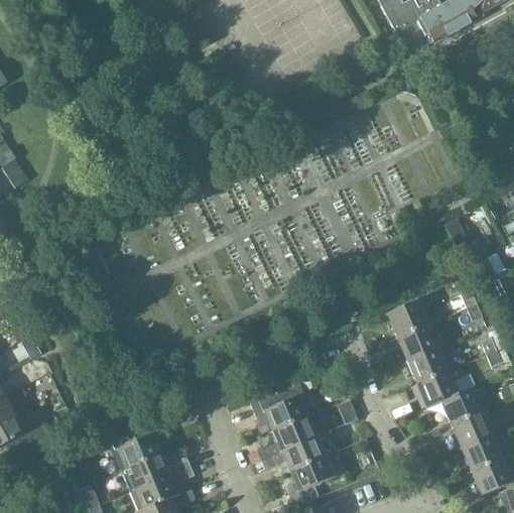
[(480,13),(504,0),(409,0),(404,3),(402,0),(379,0),(409,54),(435,40),(435,41),(482,17),(480,13)]
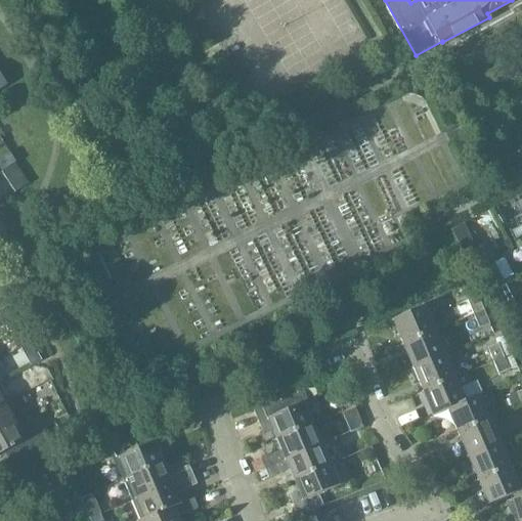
[(0,88),(9,83),(0,69),(0,88)]
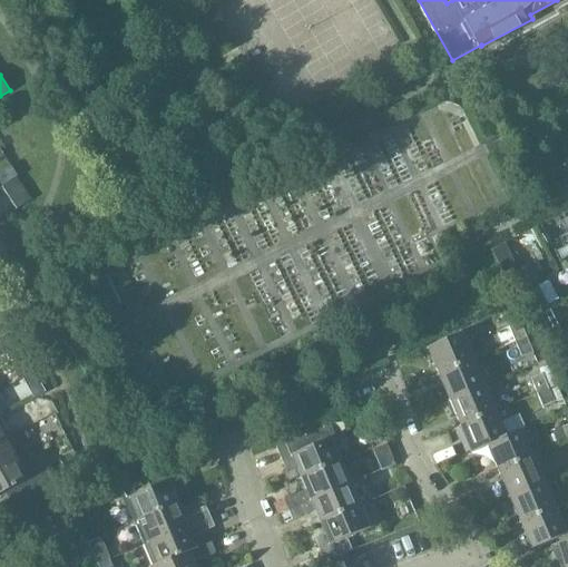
[(466,93),(452,88),(448,100),(461,105),(466,93)]
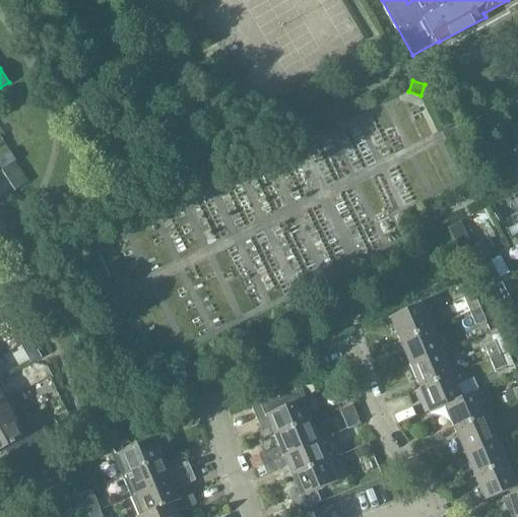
[(451,225),(456,237),(467,231),(461,219),(451,225)]
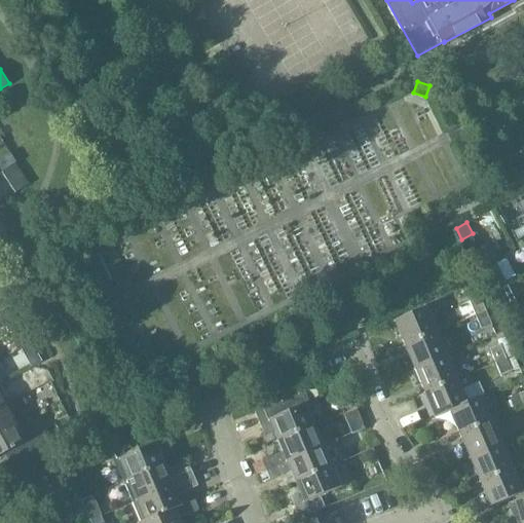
[(507,281),(497,262),(488,244),(473,251),(492,288),(507,281)]
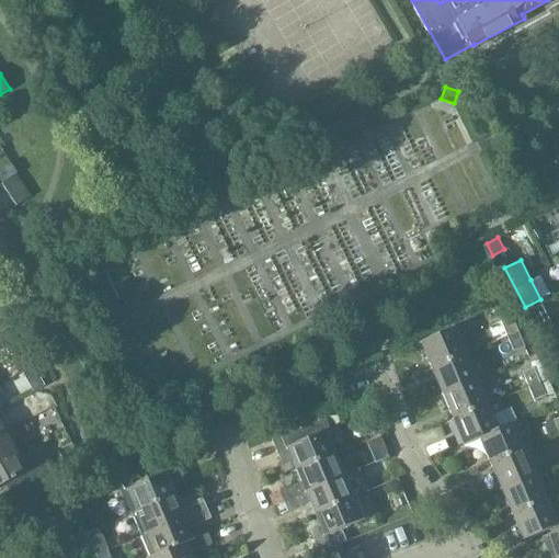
[(545,307),(528,315),(537,332),(554,323),(545,307)]
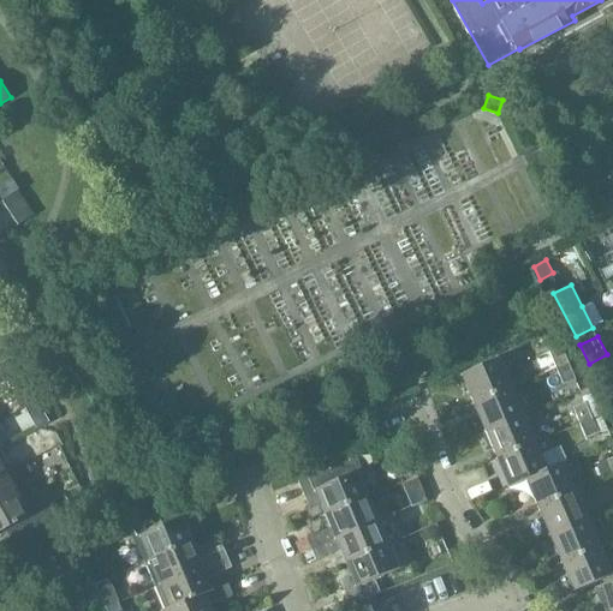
[(549,348),(557,365),(570,360),(563,343),(549,348)]
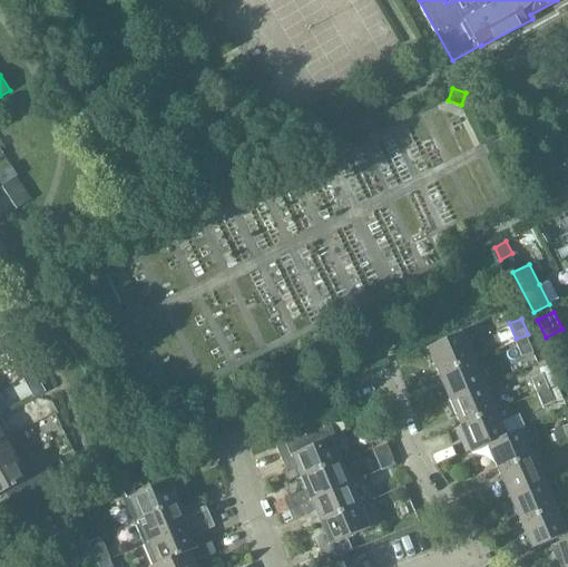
[(428,346),(439,372),(475,357),(463,331),(428,346)]
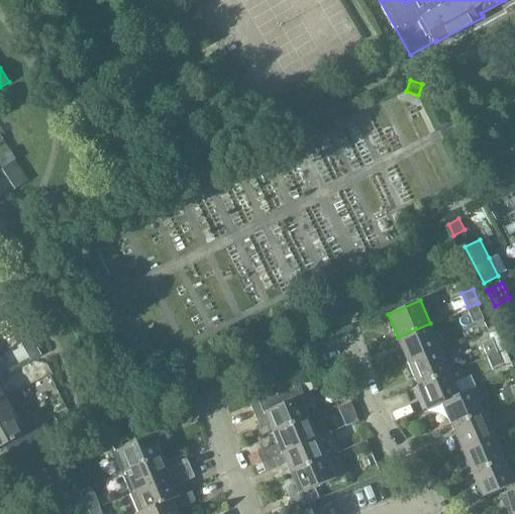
[(484,317),(479,303),(468,307),(473,320),(484,317)]
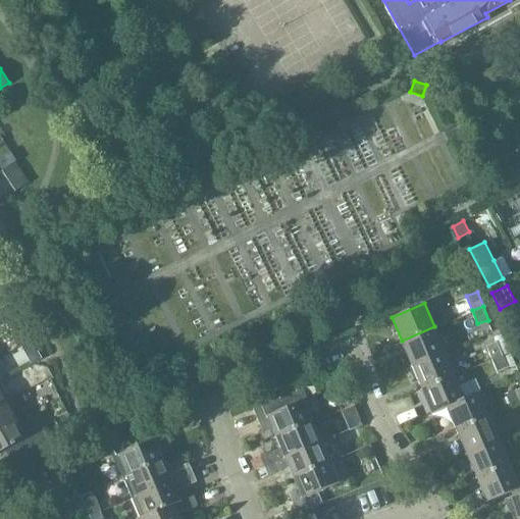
[(412,365),(445,351),(434,326),(402,341),(412,365)]
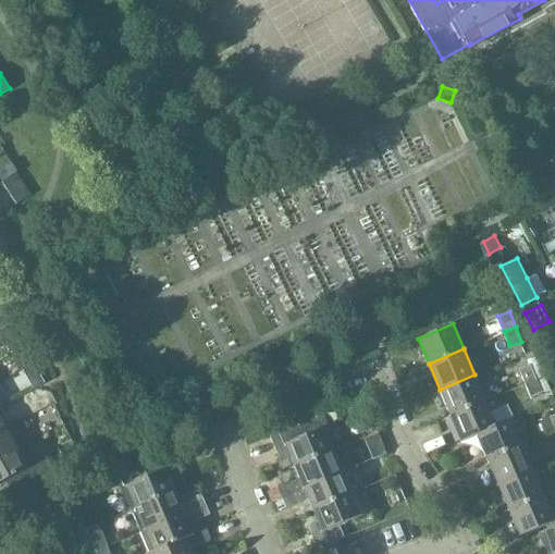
[(526,359),(528,361),(519,366),(526,382),(543,374),(535,355),(526,359)]
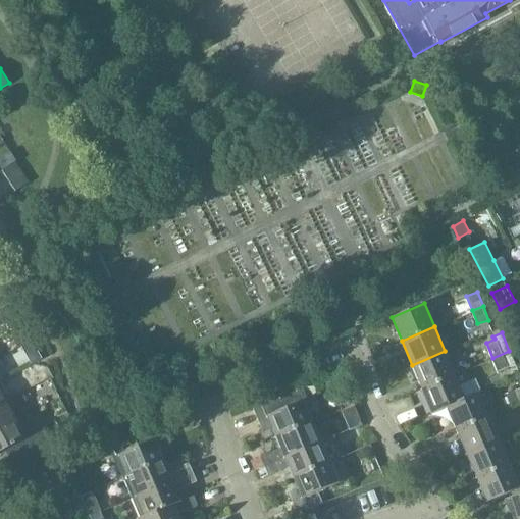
[(422,388),(455,374),(460,372),(450,349),(445,351),(412,365),(422,388)]
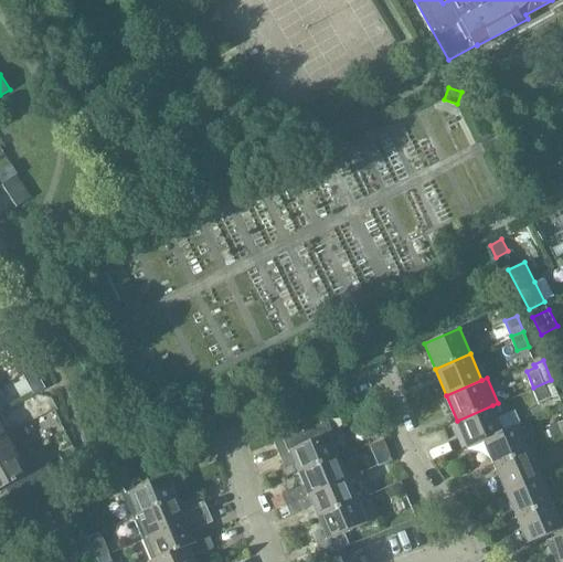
[(558,394),(551,380),(533,388),(540,401),(551,396),(558,394)]
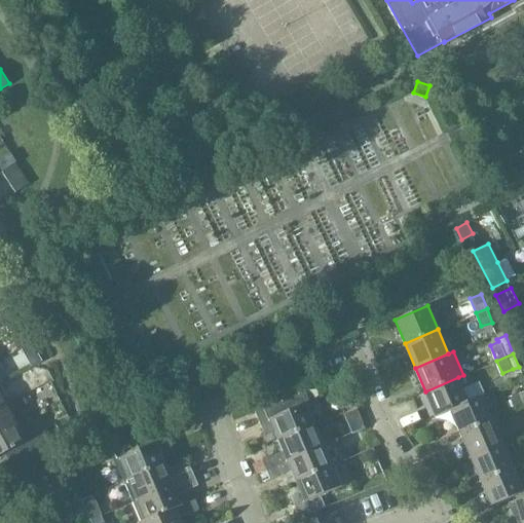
[(470,402),(469,401),(458,377),(425,391),(436,415),(450,409),(450,410),(470,402)]
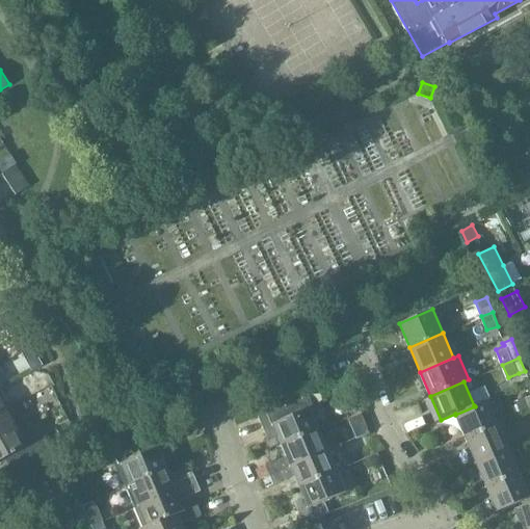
[(276,431),(281,443),(319,426),(323,425),(310,393),(259,414),(268,434),(276,431)]
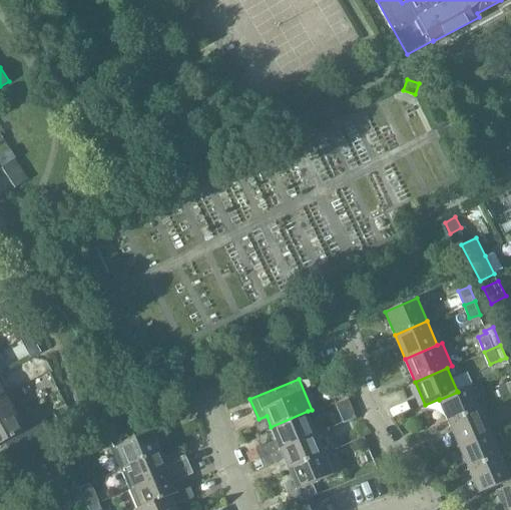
[(510,379),(507,381),(496,386),(502,400),(510,396),(510,379)]
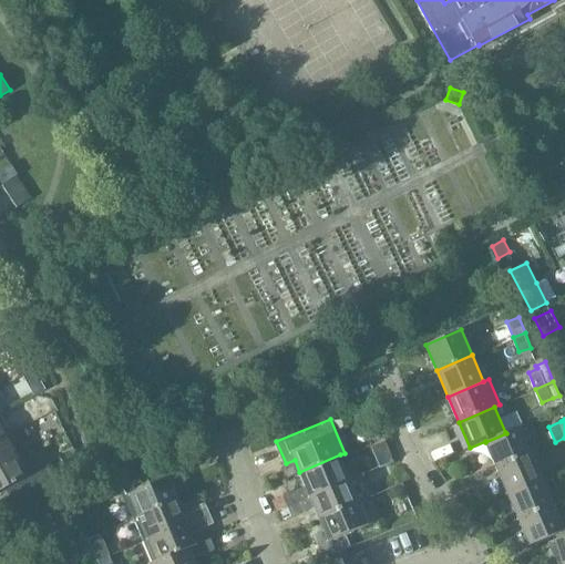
[(0,439),(13,432),(9,424),(1,429),(0,426),(0,439)]
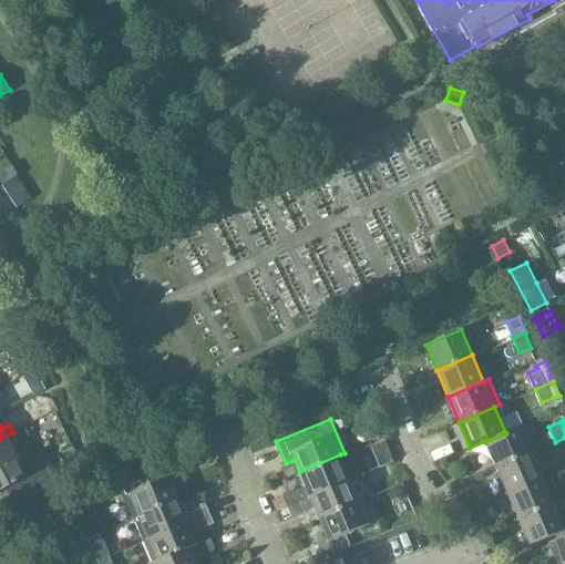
[(522,426),(505,432),(506,433),(485,442),(496,468),(533,452),(542,448),(537,437),(527,440),(522,426)]
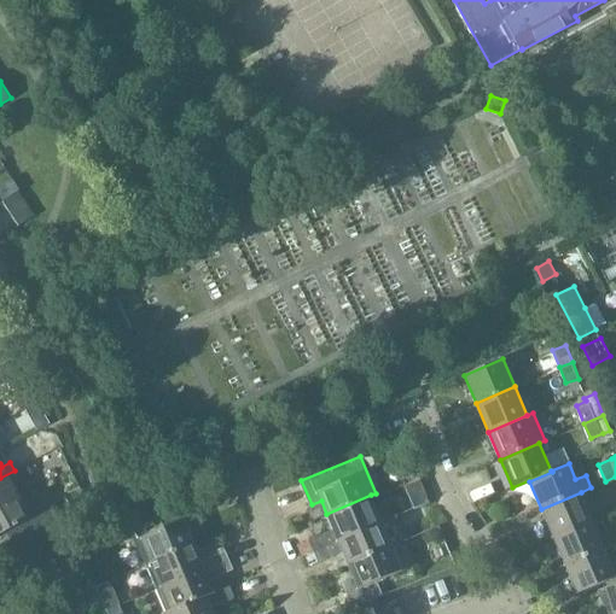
[(416,491),(437,489),(434,465),(412,468),(416,491)]
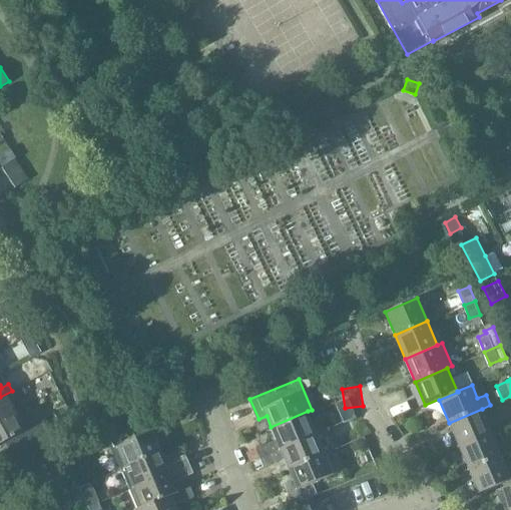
[(16,399),(12,391),(0,397),(0,421),(15,413),(9,403),(16,399)]
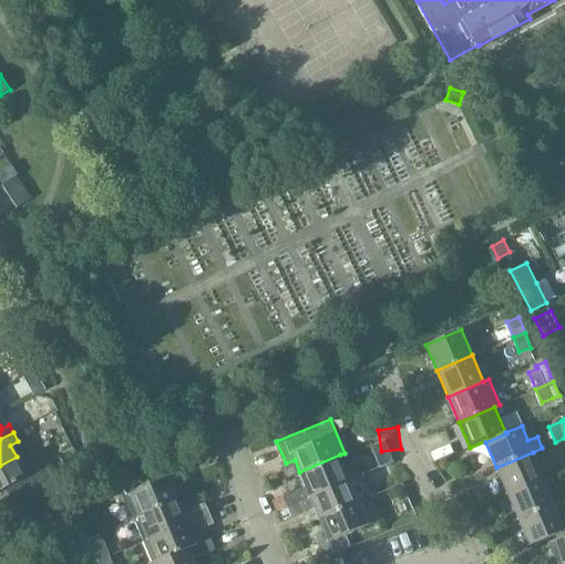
[(507,493),(544,478),(533,452),(496,468),(507,493)]
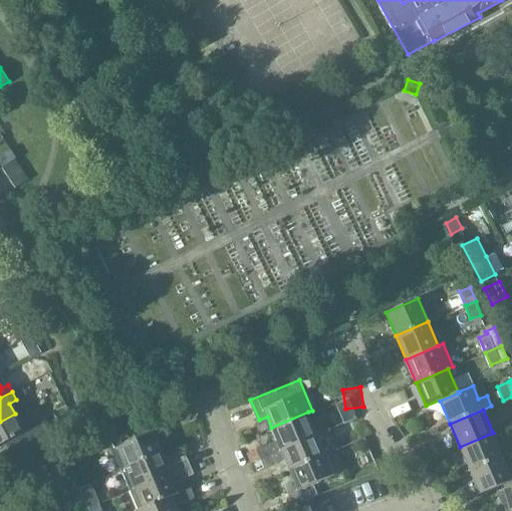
[(318,425),(312,411),(308,412),(271,428),(276,438),(257,446),(261,456),(320,430),(318,425)]
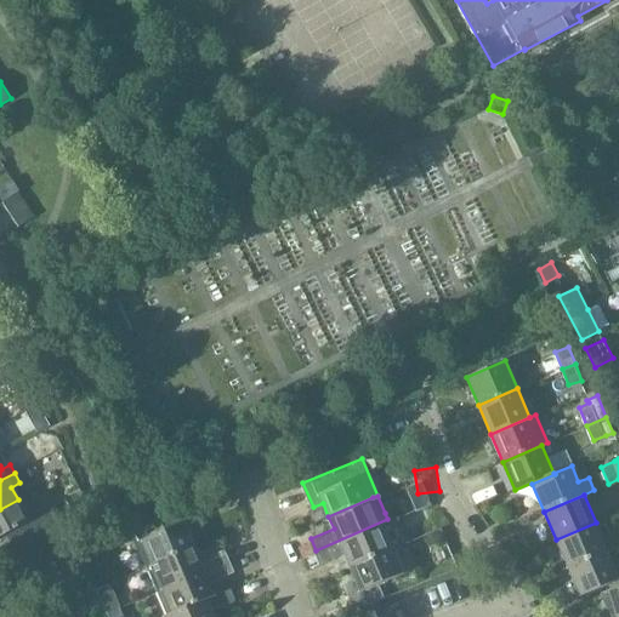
[(0,538),(39,516),(34,507),(26,513),(18,500),(0,509),(0,538)]
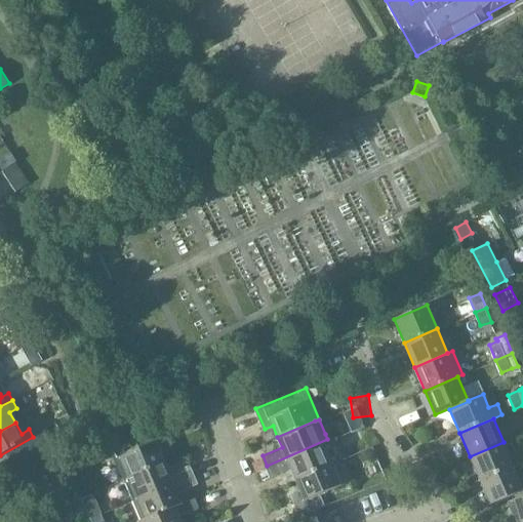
[(128,476),(166,460),(161,449),(169,445),(160,425),(135,435),(139,446),(119,455),(128,476)]
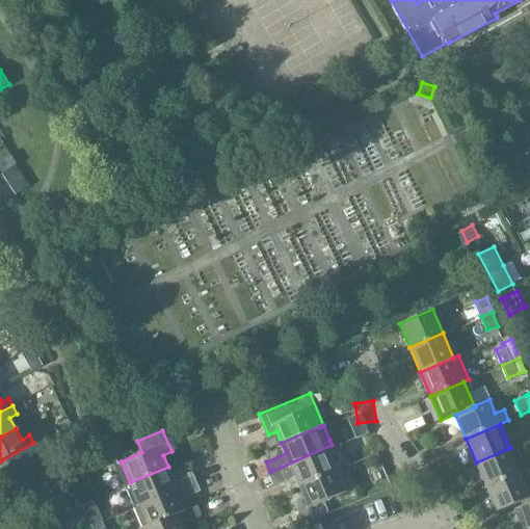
[(340,467),(332,445),(270,472),(274,481),(294,473),(298,483),(340,467)]
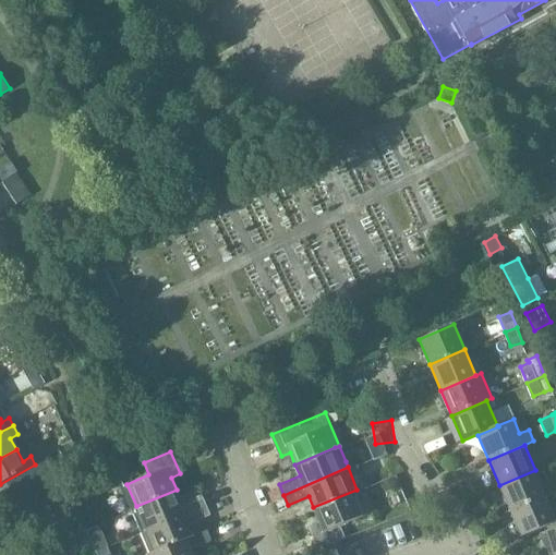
[(510,510),(545,495),(535,470),(499,485),(510,510)]
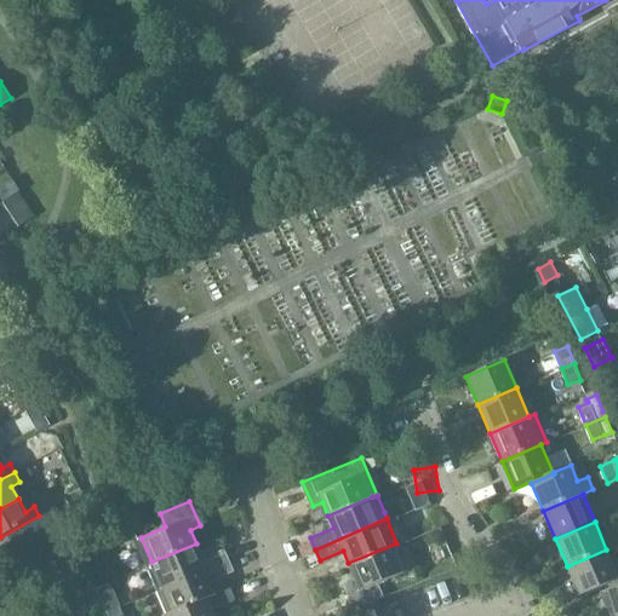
[(161,586),(229,557),(240,553),(235,541),(201,556),(196,543),(152,562),(161,586)]
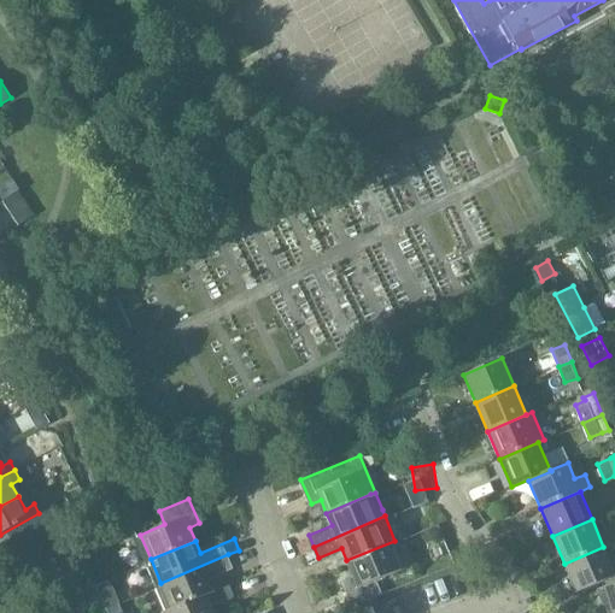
[(405,565),(394,541),(346,560),(352,573),(343,578),(353,602),(382,590),(376,577),(405,565)]
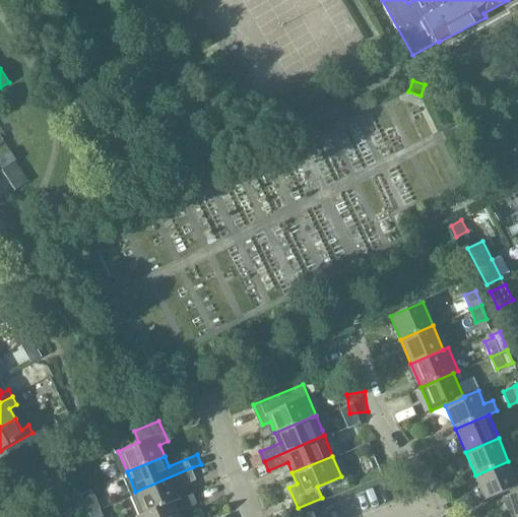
[(508,461),(475,475),(486,500),(517,487),(517,481),(508,461)]
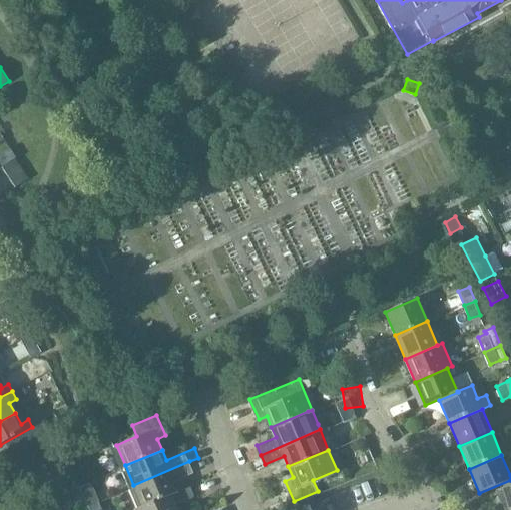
[(179,489),(178,489),(174,478),(193,470),(189,461),(133,485),(141,504),(142,505),(179,489)]
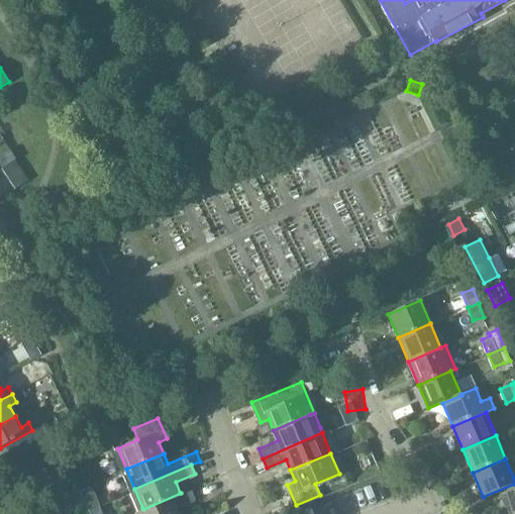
[(192,488),(180,493),(181,493),(143,509),(142,508),(135,511),(136,513),(180,513),(177,505),(196,497),(192,488)]
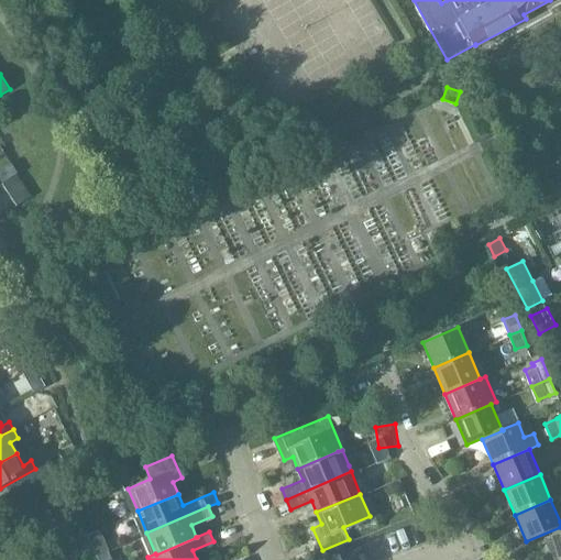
[(560,533),(547,538),(551,550),(554,551),(557,551),(559,559),(560,559),(560,533)]
